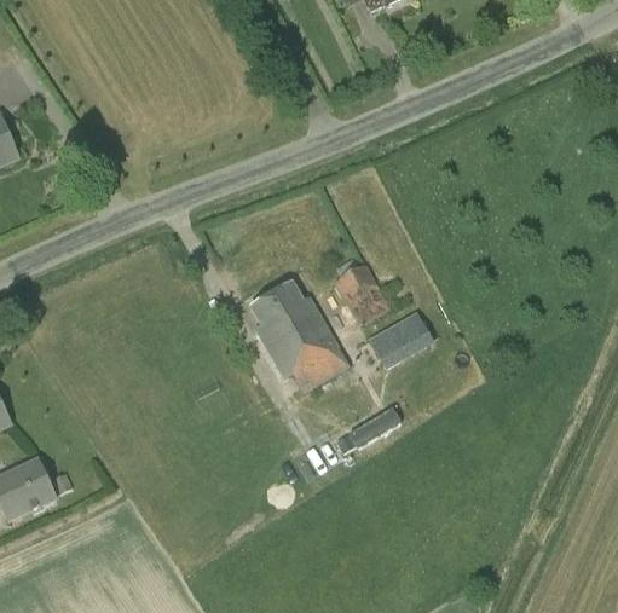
[(367,0),(371,11),(379,7),(386,5),(396,0),(367,0)]
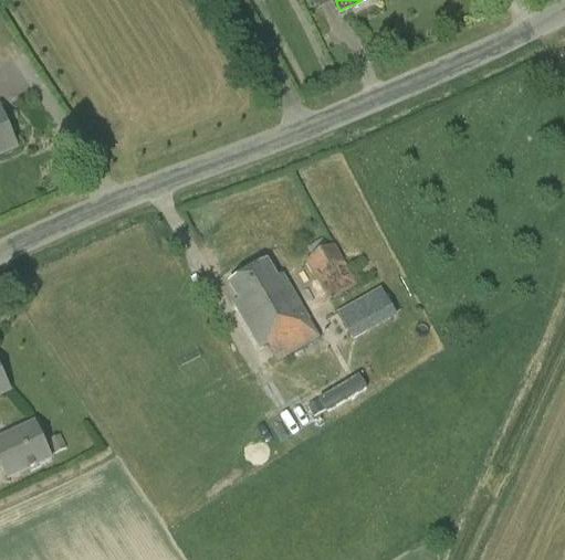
[(0,149),(18,143),(1,104),(0,103),(0,149)]
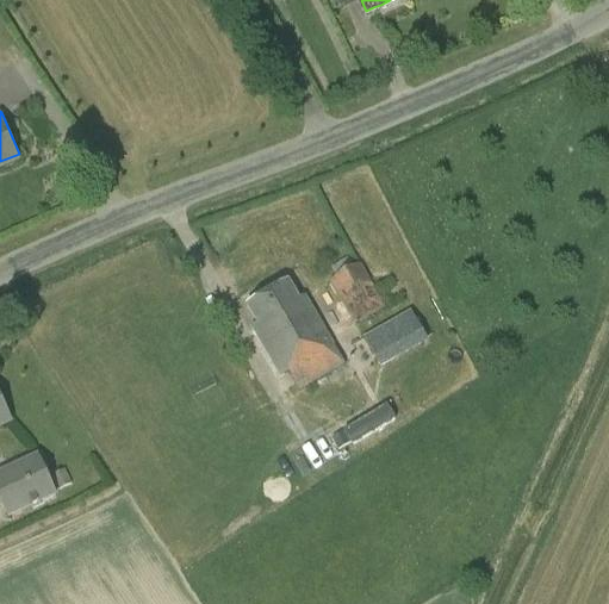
[(366,322),(399,303),(385,276),(371,253),(337,273),(366,322)]
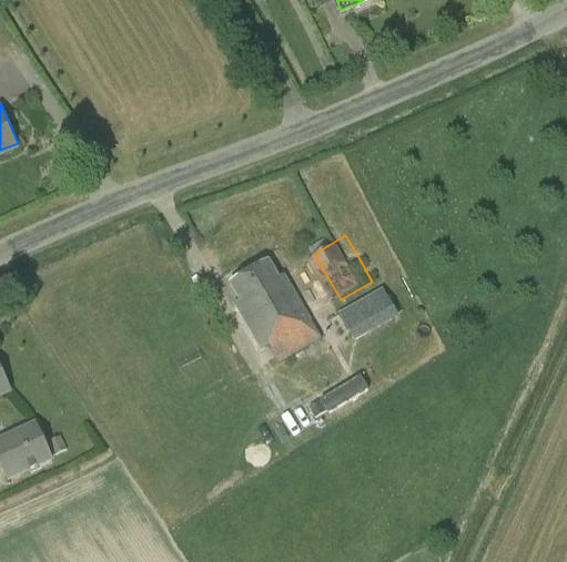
[(261,345),(269,340),(280,359),(321,337),(310,316),(285,274),(283,272),(279,274),(269,258),(230,279),(240,297),(235,300),(261,345)]
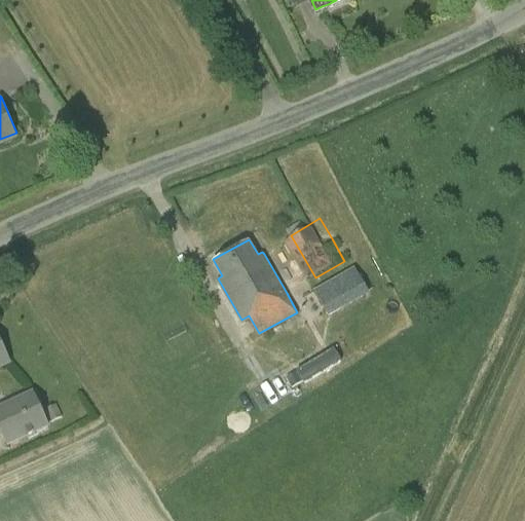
[(368,288),(355,266),(314,289),(328,311),(368,288)]
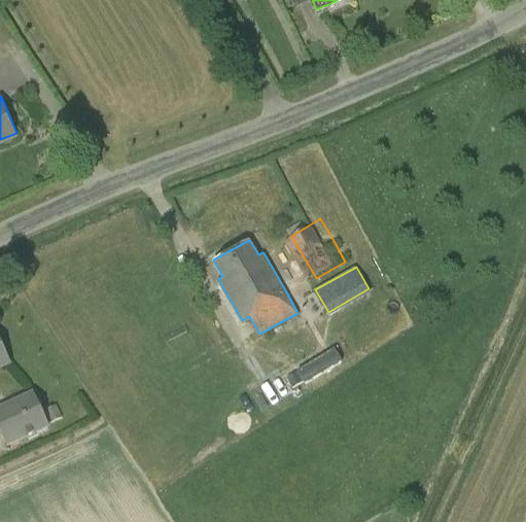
[(0,364),(10,359),(0,338),(0,364)]
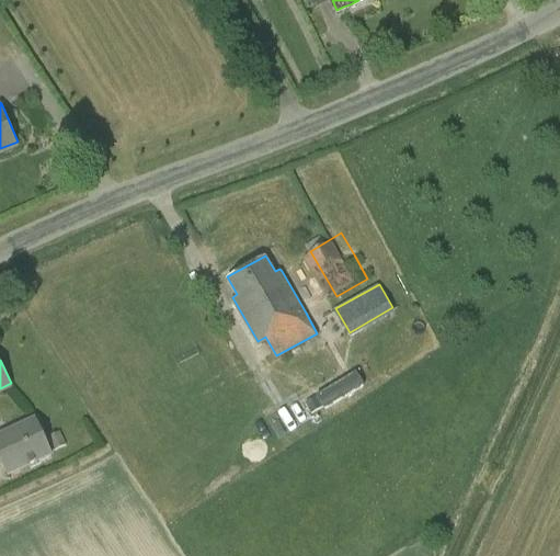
[(52,452),(36,412),(14,422),(0,429),(0,456),(7,473),(52,452)]
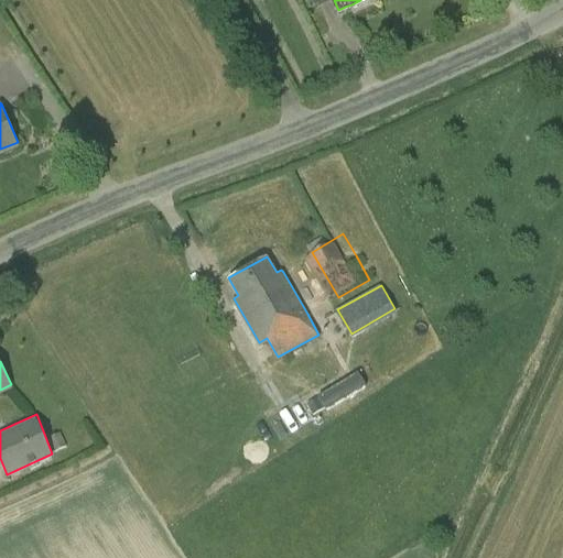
[(50,435),(55,448),(67,444),(61,430),(50,435)]
